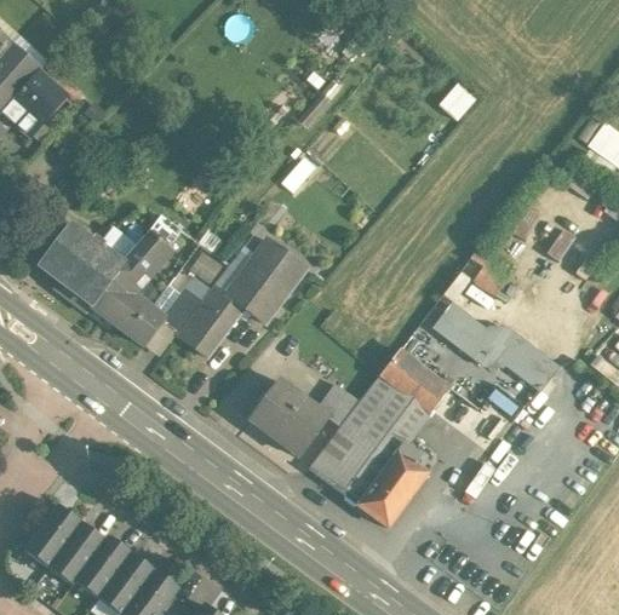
[(0,36),(0,56),(10,45),(0,36)]
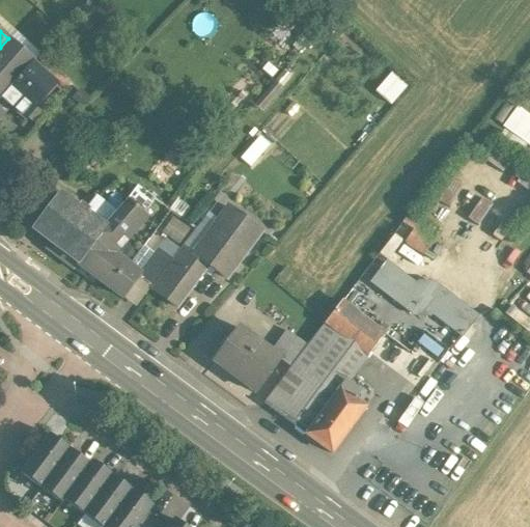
[(8,38),(0,48),(0,94),(1,95),(32,60),(8,38)]
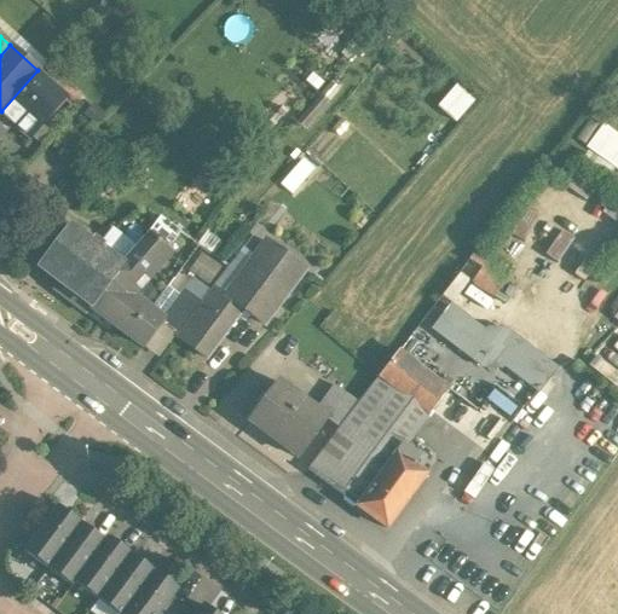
[(67,96),(38,70),(1,111),(13,122),(30,138),(67,96)]
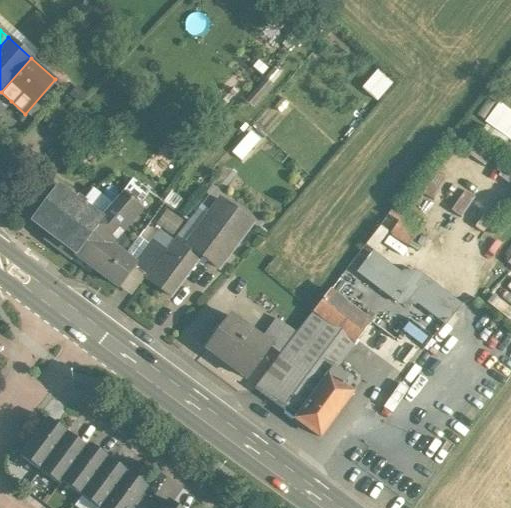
[(0,93),(0,113),(11,101),(1,92),(0,93)]
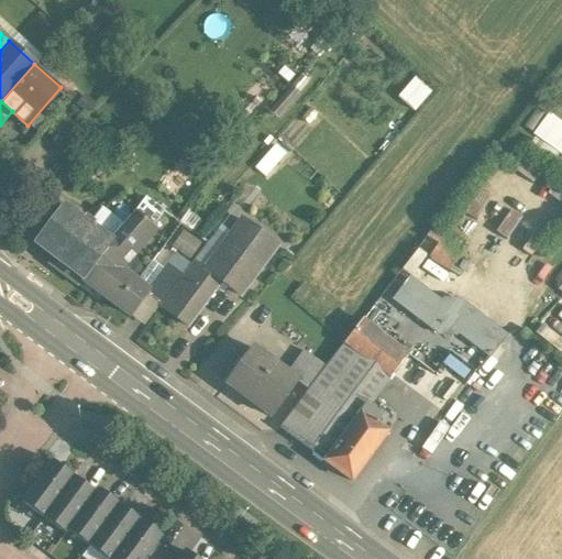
[(561,116),(548,107),(533,130),(540,134),(533,145),(551,155),(557,148),(561,150),(561,116)]
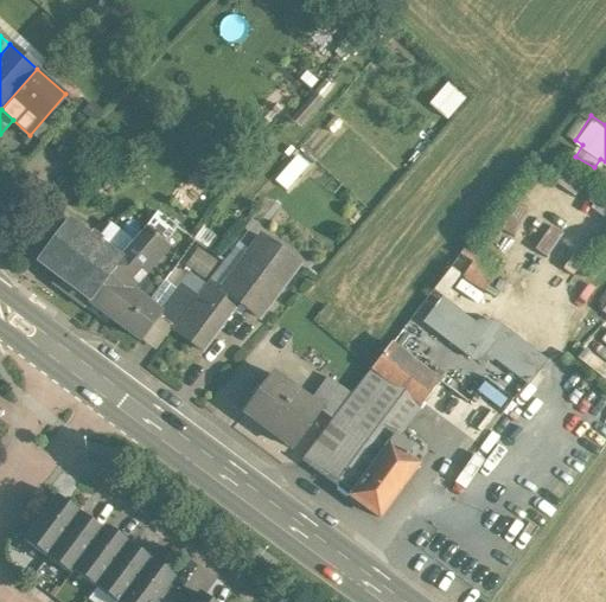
[(135,242),(123,254),(140,267),(177,224),(163,213),(135,242)]
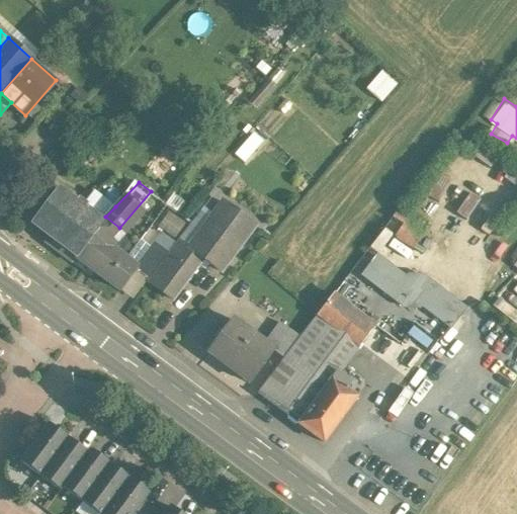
[(115,206),(94,190),(86,201),(78,196),(75,200),(57,186),(50,196),(44,192),(33,206),(38,210),(31,220),(50,234),(46,240),(71,259),(76,253),(76,254),(91,234),(105,244),(106,244),(119,228),(105,217),(115,206)]
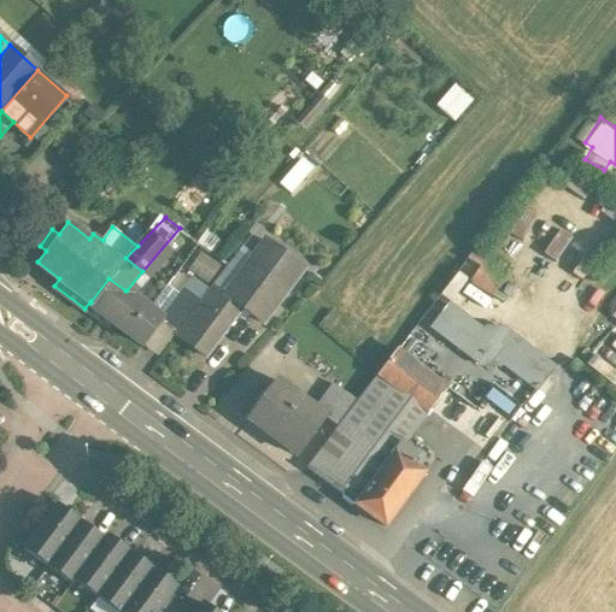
[(265,237),(226,290),(215,282),(200,301),(229,322),(242,305),(263,321),(304,266),(265,237)]
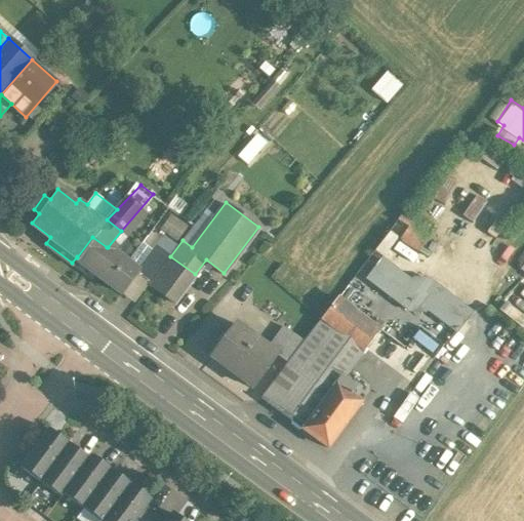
[(434,224),(406,206),(397,217),(398,217),(383,238),(412,256),(434,224)]
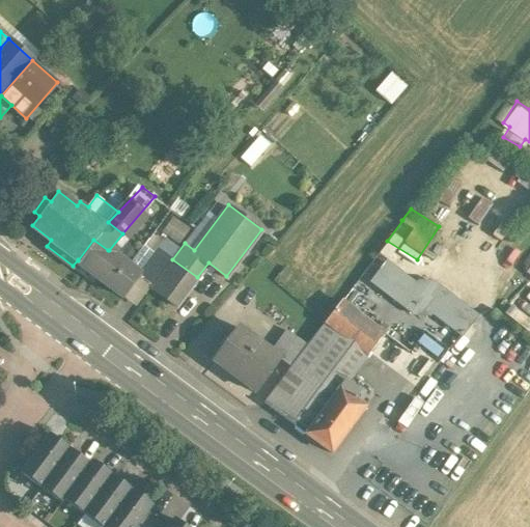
[(170,210),(161,227),(182,239),(191,221),(170,210)]
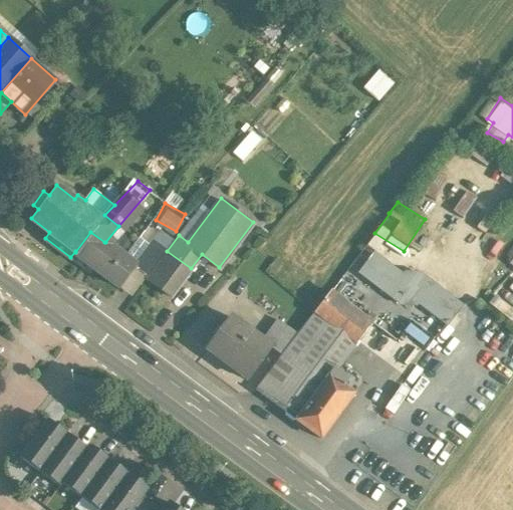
[(104,242),(90,232),(75,252),(119,285),(136,265),(134,263),(105,242),(104,242)]
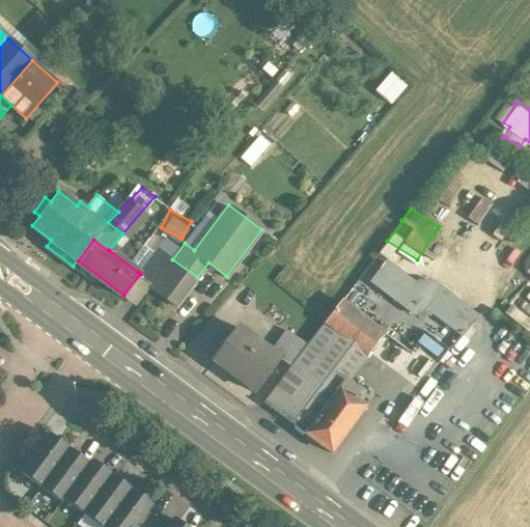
[(158,246),(138,272),(140,274),(150,283),(149,284),(151,286),(173,258),(158,246)]
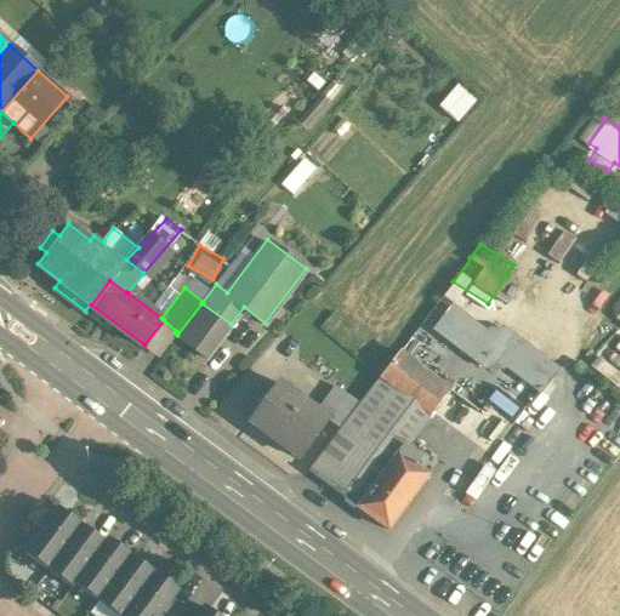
[(453,302),(433,328),(464,351),(483,325),(453,302)]
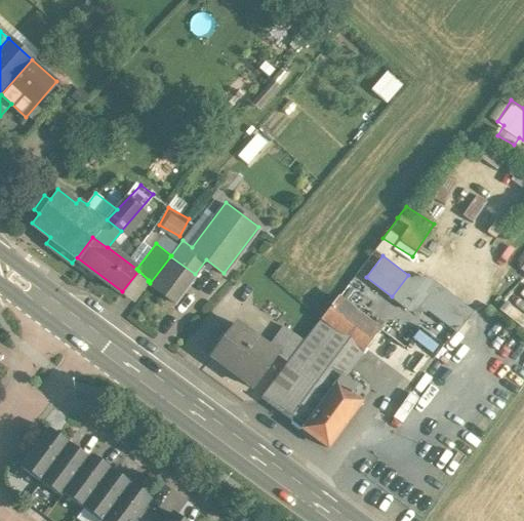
[(170,256),(150,283),(174,302),(195,274),(170,256)]
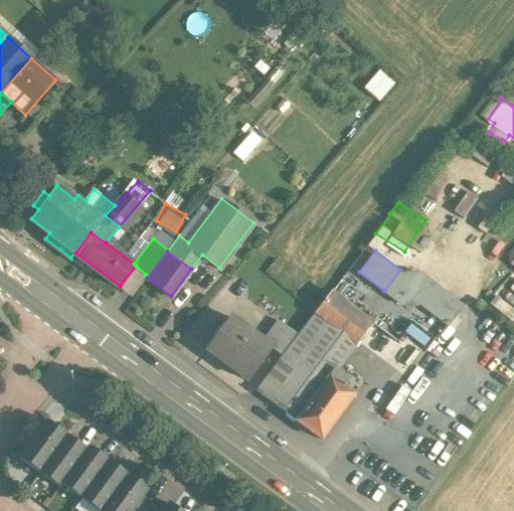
[(282,354),(255,389),(297,419),(334,368),(335,369),(371,321),(366,317),(331,290),(298,333),(282,354)]
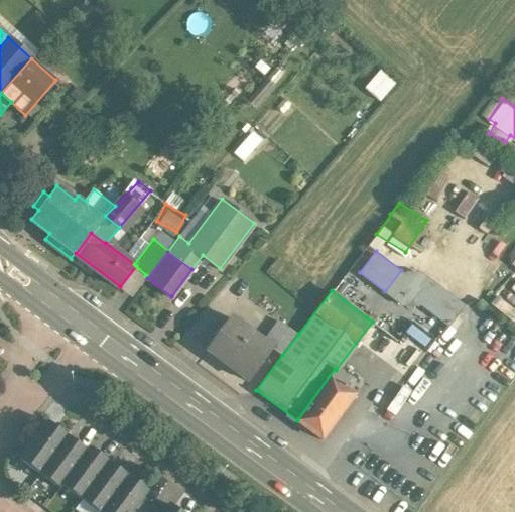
[(377,315),(372,311),(367,317),(372,322),(377,315)]
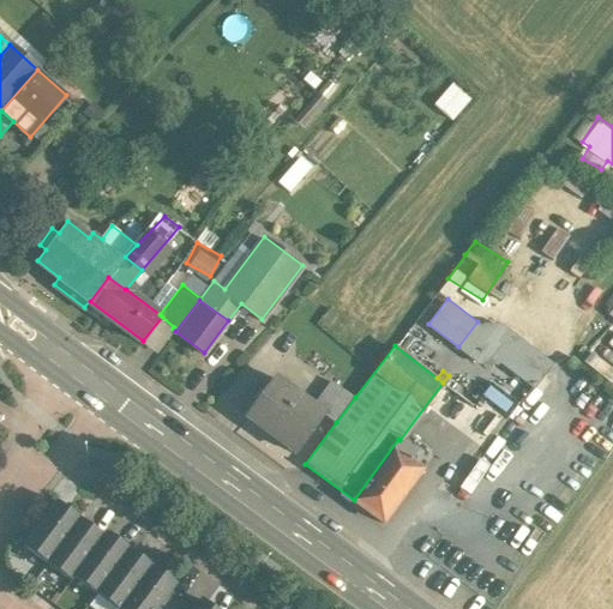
[(314,404),(275,375),(246,415),(296,451),(324,414),(325,412),(314,404)]
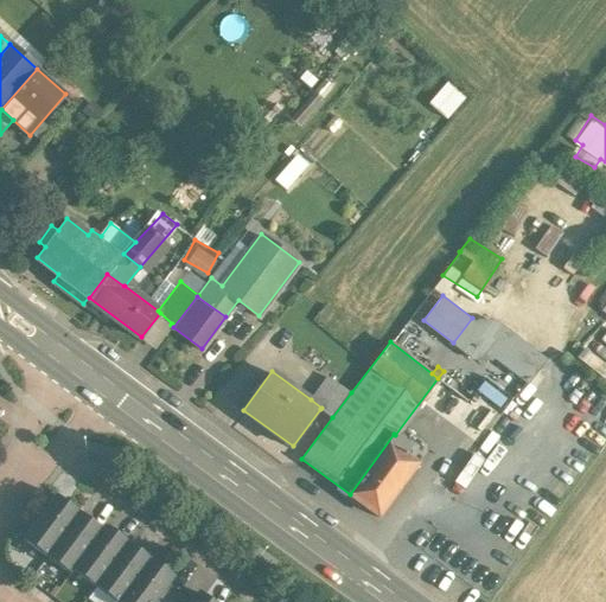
[(351,392),(329,376),(311,399),(321,408),(320,409),(332,417),(351,392)]
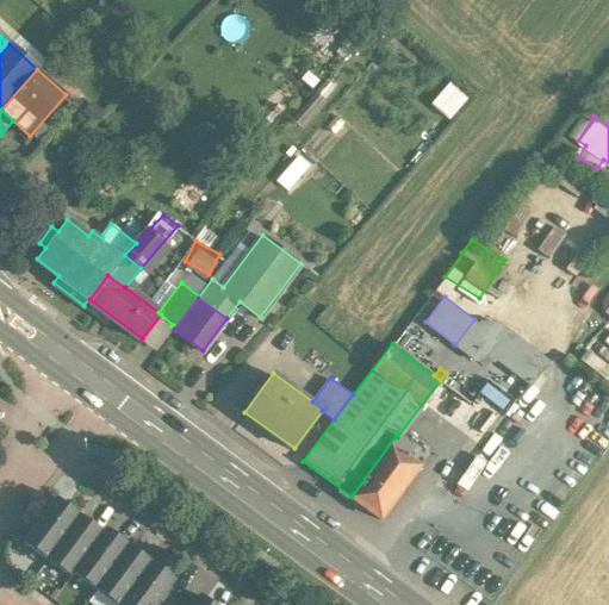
[(504,430),(489,419),(476,436),(491,448),(504,430)]
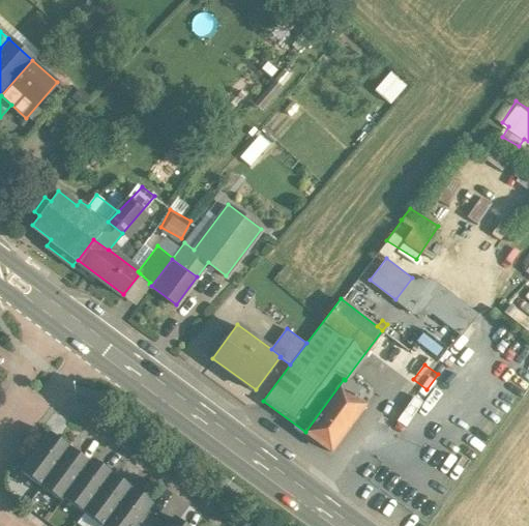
[(344,379),(305,432),(330,450),(364,404),(353,396),(357,389),(345,380),(344,379)]
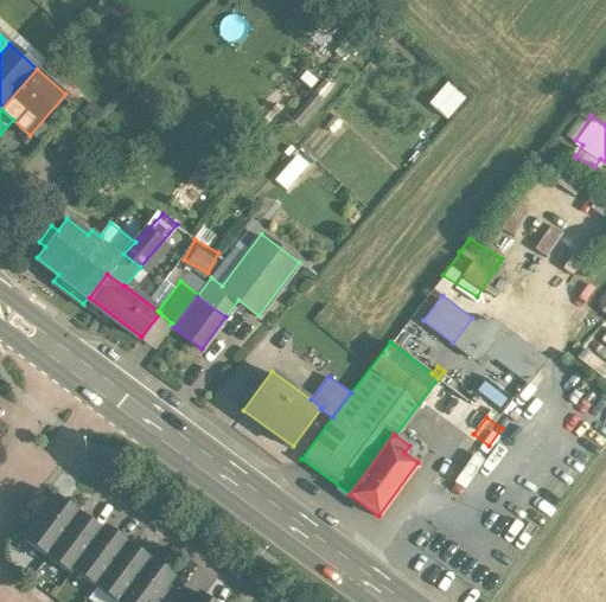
[(56,494),(25,537),(48,554),(80,511),(56,494)]
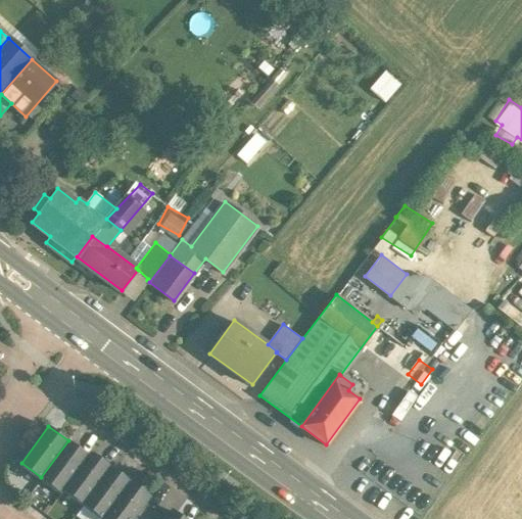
[(68,440),(41,477),(60,491),(63,488),(88,455),(68,440)]
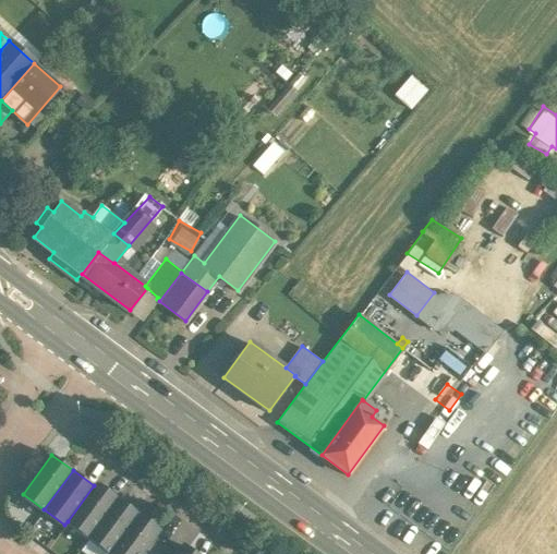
[(94,485),(68,521),(88,537),(118,497),(96,482),(94,485)]
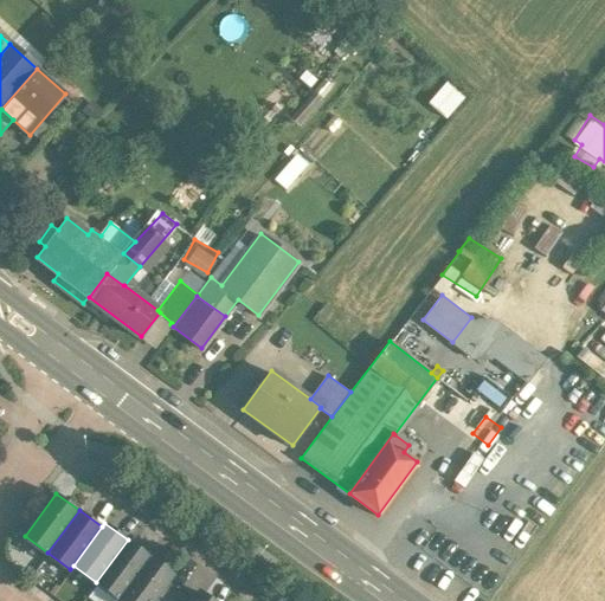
[(128,540),(96,582),(118,600),(150,557),(128,540)]
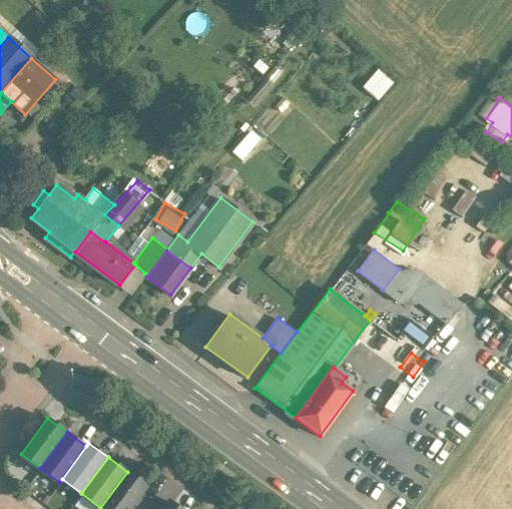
[(127,472),(100,508),(102,508),(129,508),(142,492),(146,486),(127,472)]
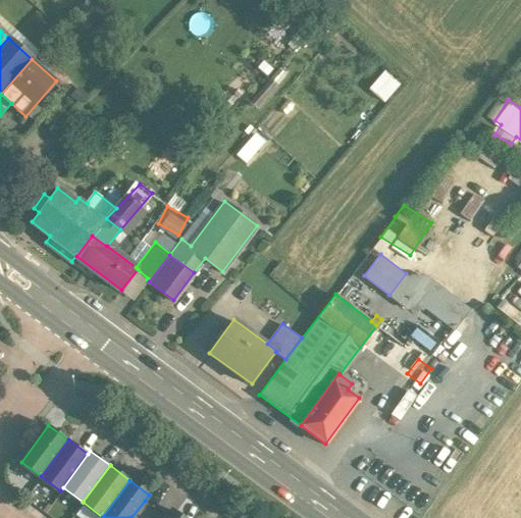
[(147,517),(155,508),(145,501),(132,517),(147,517)]
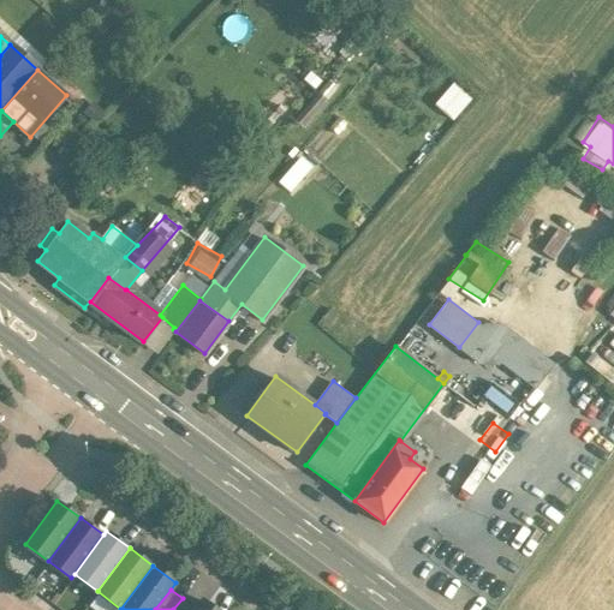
[(183,598),(173,609),(192,609),(195,608),(183,598)]
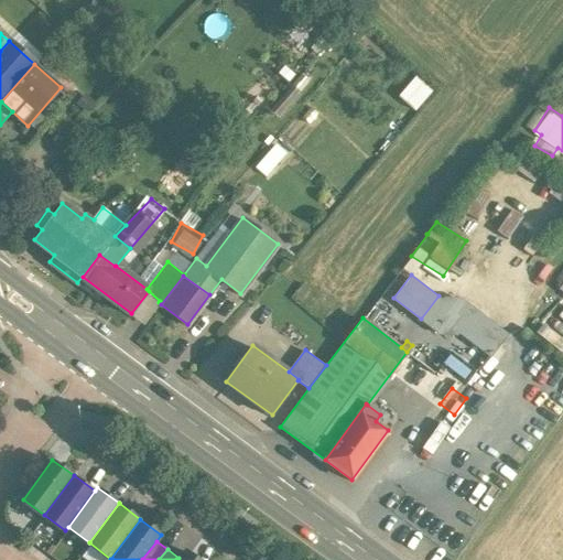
[(176,559),(198,559),(185,550),(179,558),(176,559)]
